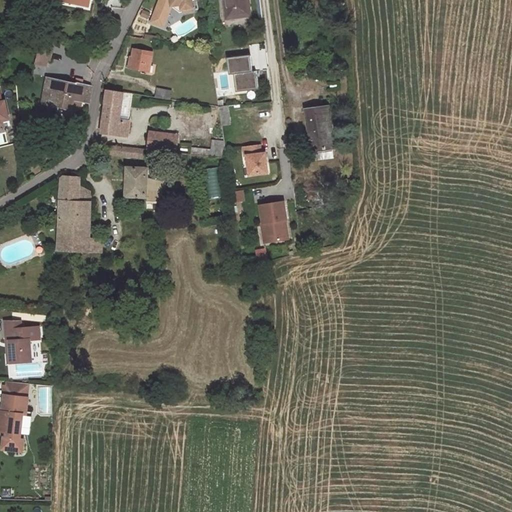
[(193,7),(191,0),(159,0),(151,22),(163,27),(171,6),(181,5),(181,9),(193,7)]
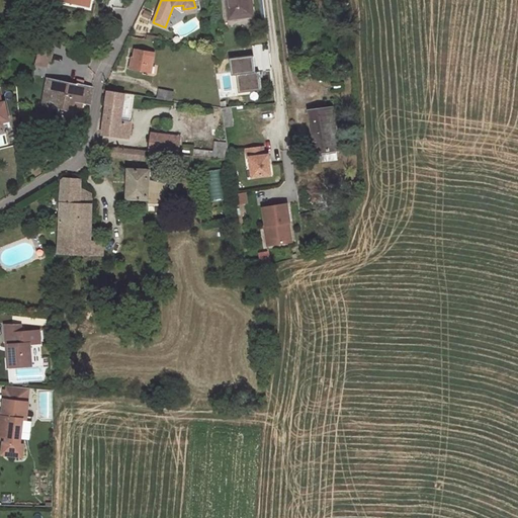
[(252,15),(250,0),(228,0),(231,17),(252,15)]
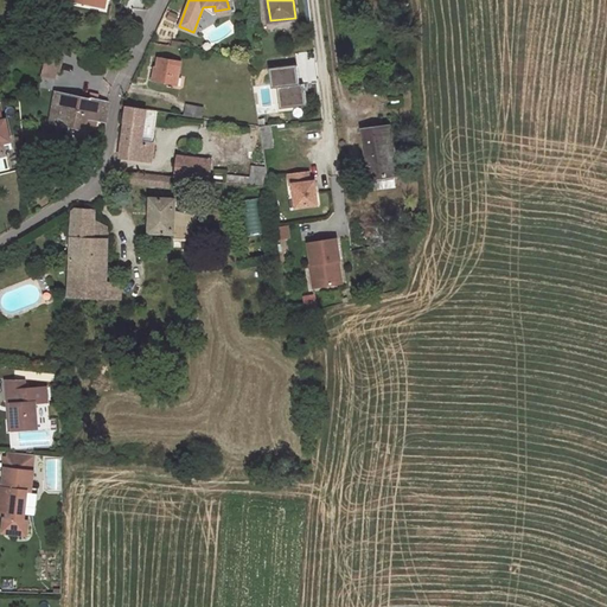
[(57,71),(61,57),(48,53),(44,69),(57,71)]
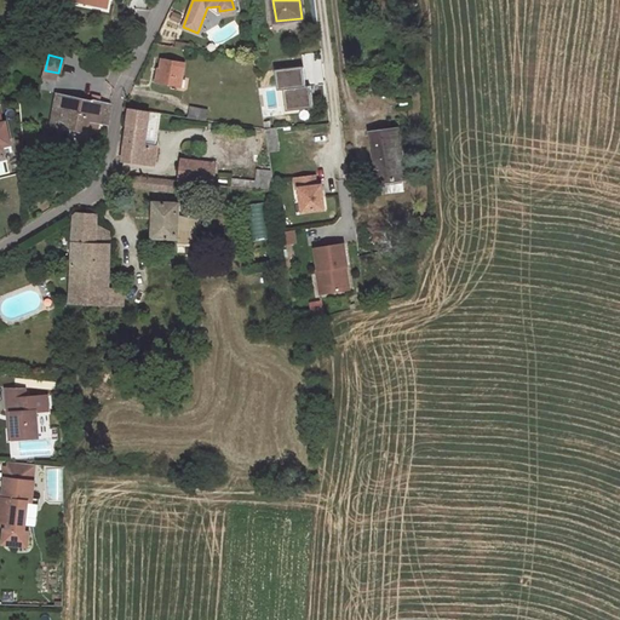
[(182,82),(185,63),(161,59),(160,69),(164,70),(161,84),(181,86),(182,82)]
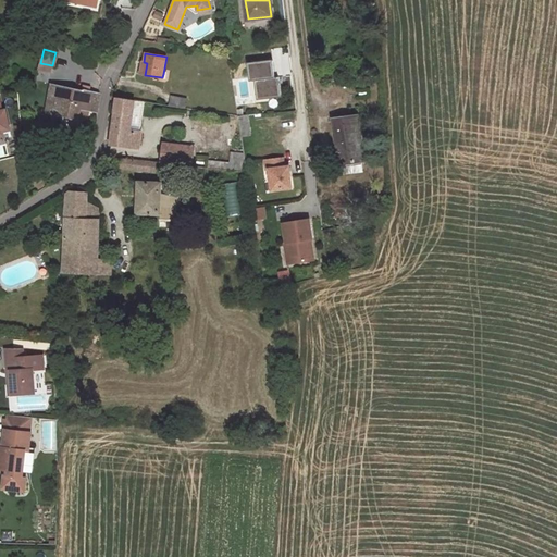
[(244,83),(245,96),(255,96),(255,99),(276,97),(273,60),(247,62),(248,83),(244,83)]
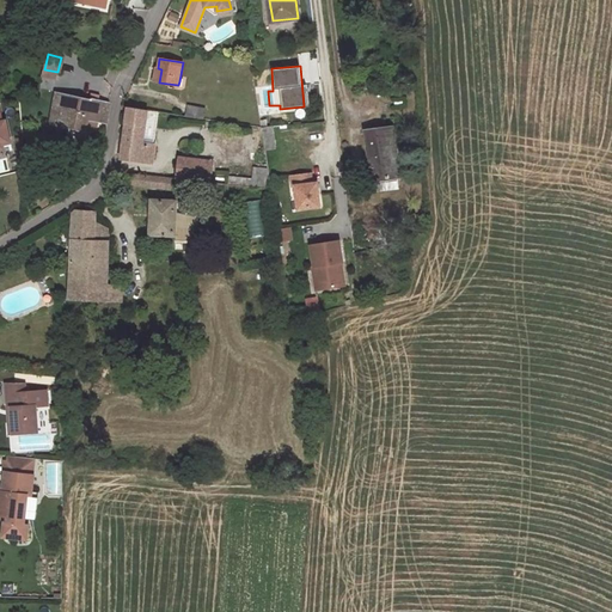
[(55,79),(57,72),(44,69),(42,75),(55,79)]
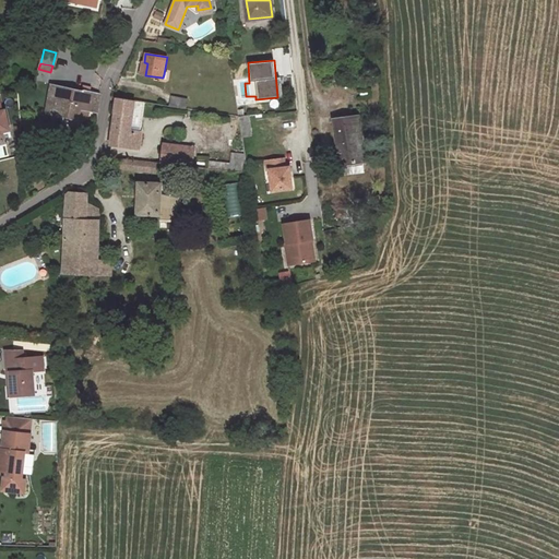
[(97,113),(99,94),(90,92),(91,86),(84,85),(83,90),(83,91),(51,84),(46,114),(79,120),(80,116),(81,109),(88,110),(97,113)]
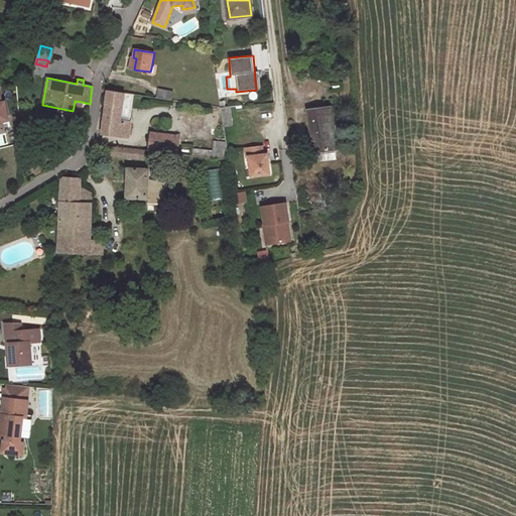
[(170,100),(172,92),(159,90),(157,98),(170,100)]
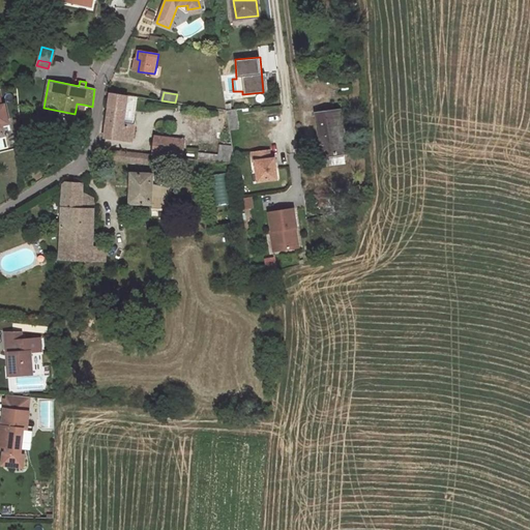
[(124,124),(128,95),(111,93),(105,137),(130,141),(134,125),(124,124)]
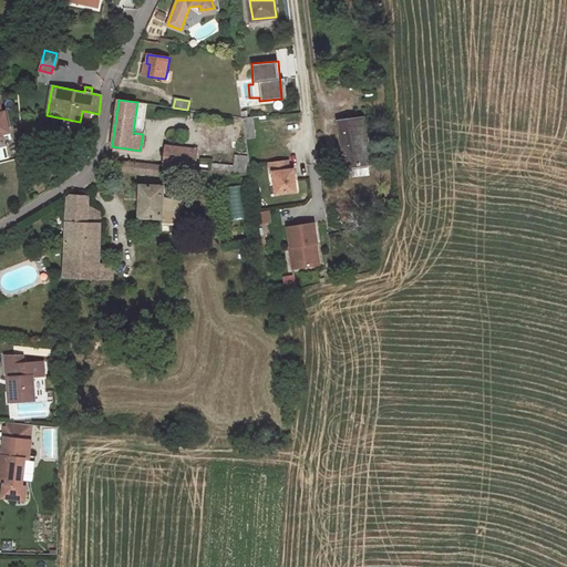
[(2,113),(0,102),(0,134),(10,132),(6,112),(2,113)]
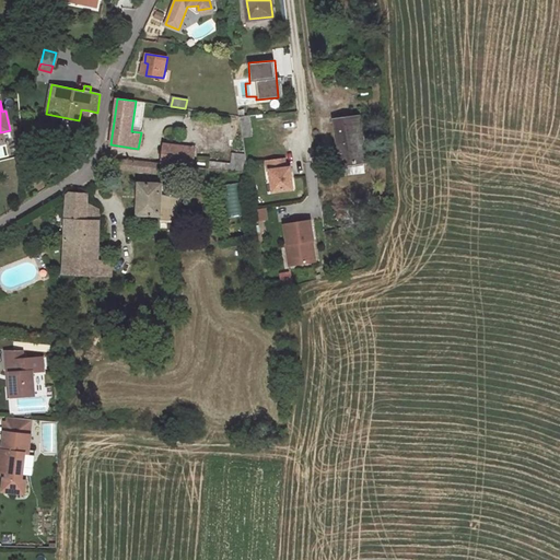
[(141,132),(146,103),(136,101),(131,131),(141,132)]
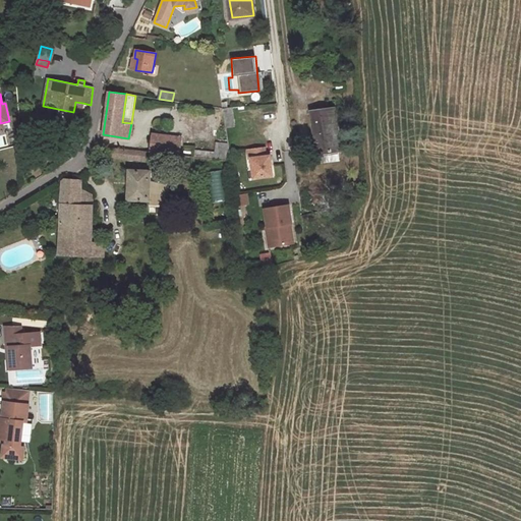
[(234,126),(231,108),(223,108),(226,127),(234,126)]
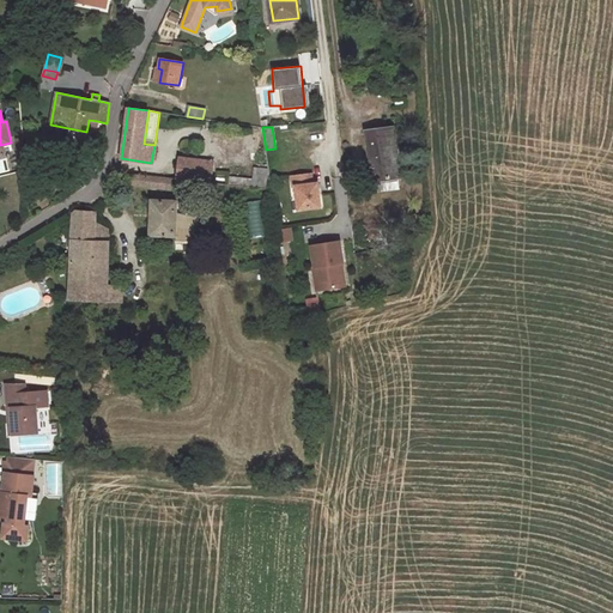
[(394,158),(390,128),(366,131),(370,157),(372,157),(374,164),(371,164),(374,181),(375,190),(400,188),(398,177),(400,177),(398,158),(394,158)]
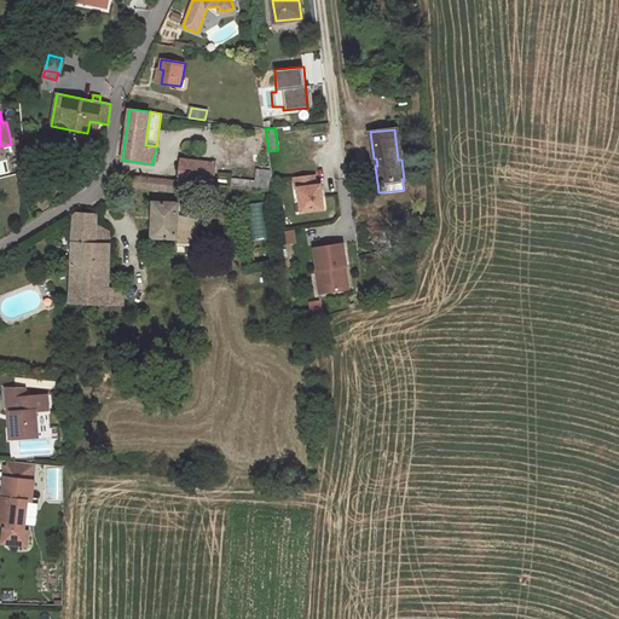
[(212,184),(214,163),(183,160),(181,180),(201,183),(212,184)]
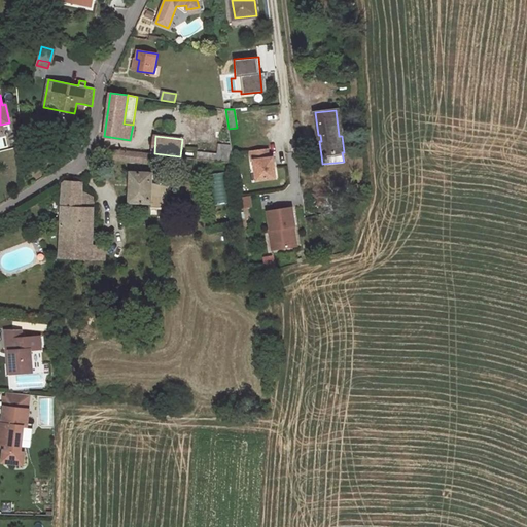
[(217,144),(217,161),(231,161),(231,144),(217,144)]
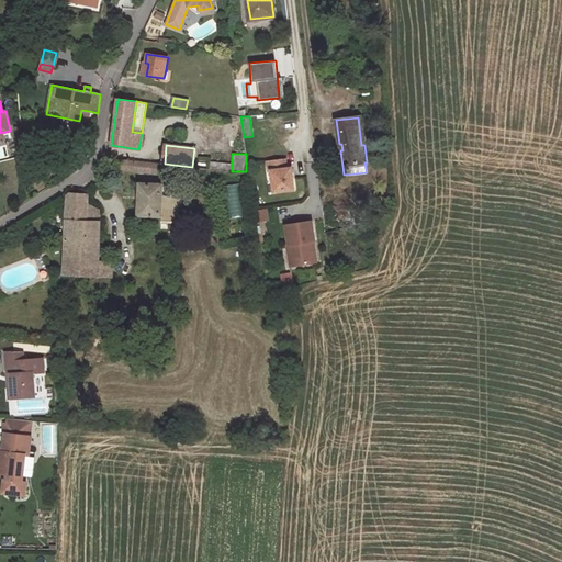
[(294,190),(291,168),(287,168),(285,158),(267,160),(269,171),(271,171),(273,192),(294,190)]
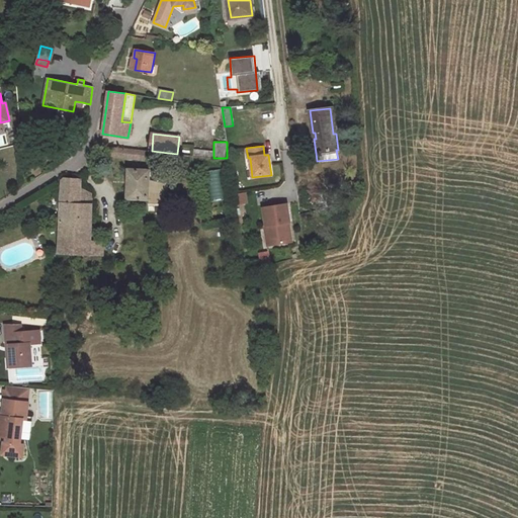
[(145,159),(145,151),(112,147),(111,155),(145,159)]
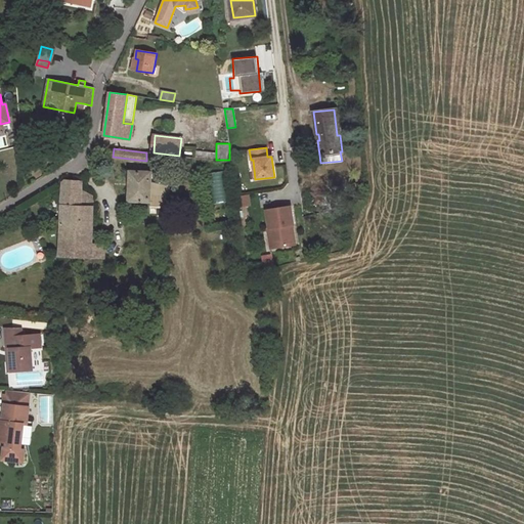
[(169,163),(170,155),(154,153),(153,161),(169,163)]
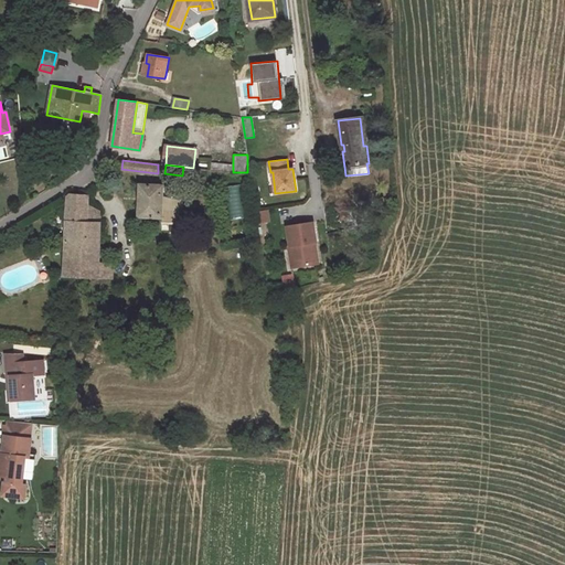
[(162,217),(163,185),(140,184),(139,216),(162,217)]
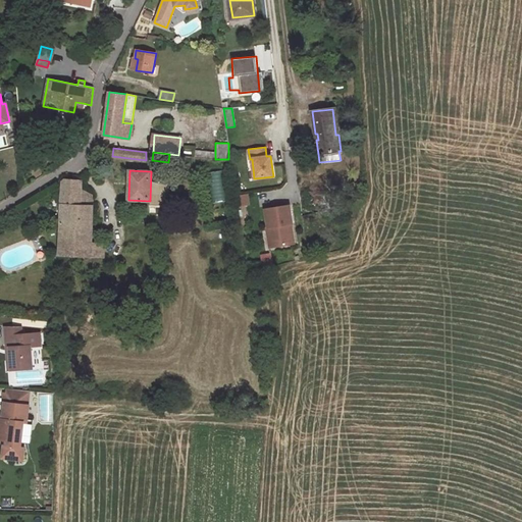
[(228,201),(223,170),(206,173),(211,204),(228,201)]
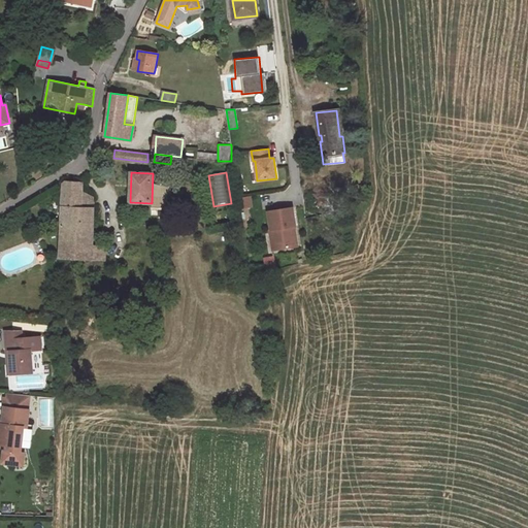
[(93,226),(94,208),(81,207),(83,194),(83,183),(66,182),(63,184),(62,205),(60,259),(92,260),(92,246),(93,237),(91,237),(92,226),(93,226)]
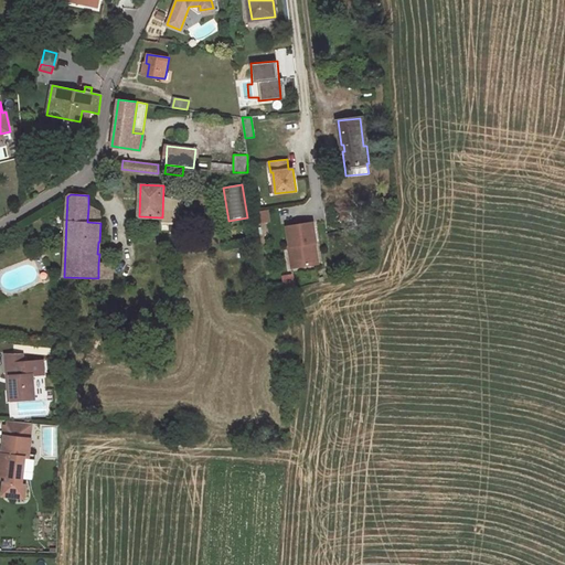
[(387,208),(384,198),(377,199),(381,210),(387,208)]
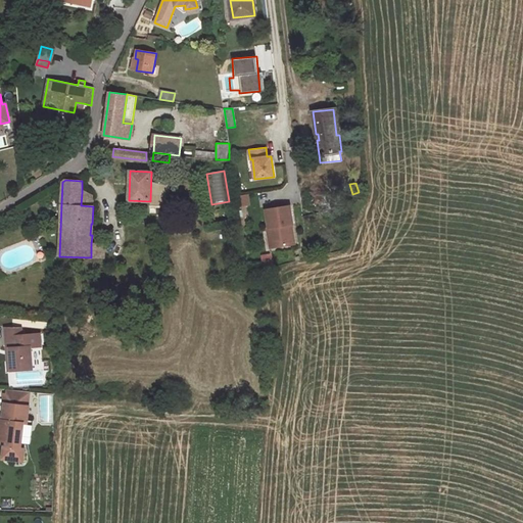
[(93,206),(93,198),(82,192),(81,205),(93,206)]
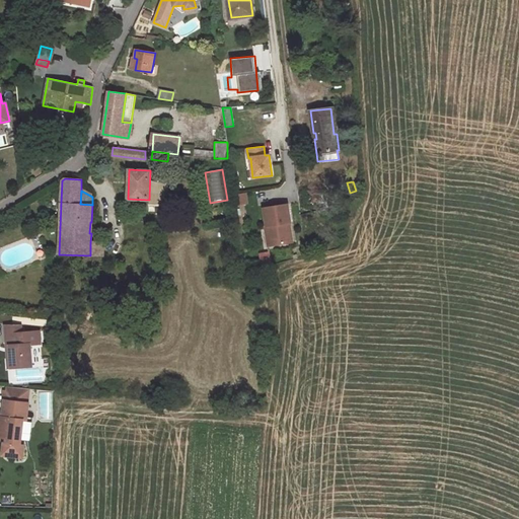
[(247,203),(245,193),(235,195),(237,205),(247,203)]
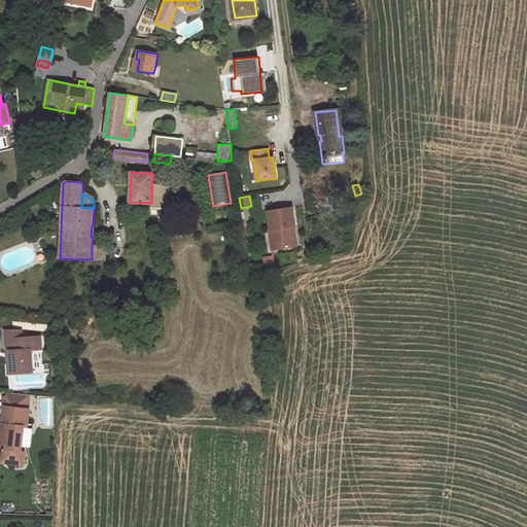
[(295,226),(292,207),(268,211),(271,230),(270,230),(271,238),(276,238),(278,249),(296,246),(294,233),(293,234),(291,227),(293,226),(295,226)]
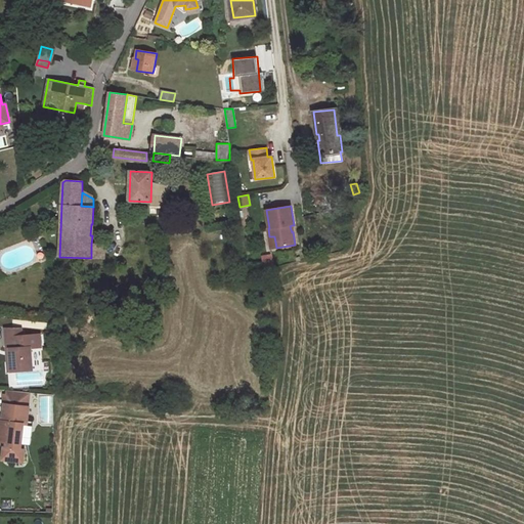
[(103,258),(104,245),(91,245),(91,258),(103,258)]
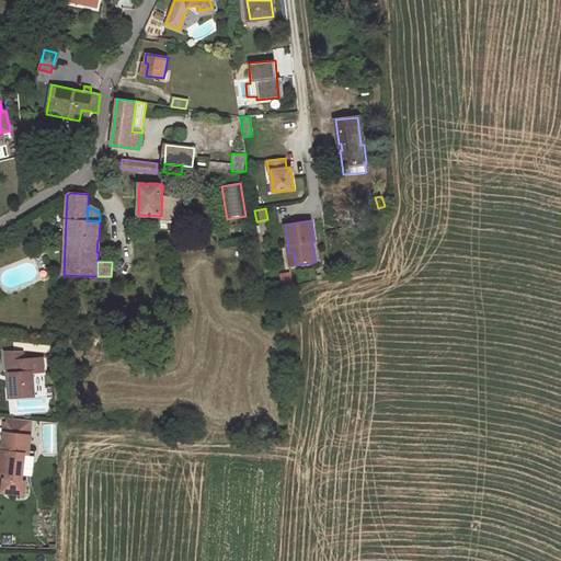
[(43,371),(43,358),(23,359),(22,352),(6,352),(8,374),(10,374),(12,397),(34,396),(32,373),(43,371)]
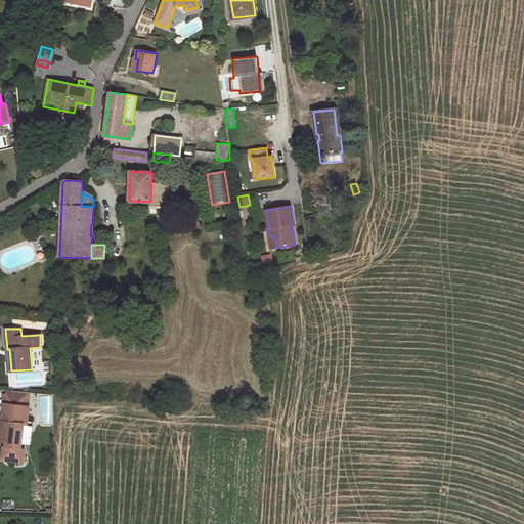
[(27,425),(29,407),(28,407),(29,398),(5,395),(2,421),(0,440),(0,441),(7,442),(6,447),(4,447),(2,460),(23,462),(24,449),(20,449),(22,444),(22,437),(24,426),(24,425),(27,425)]
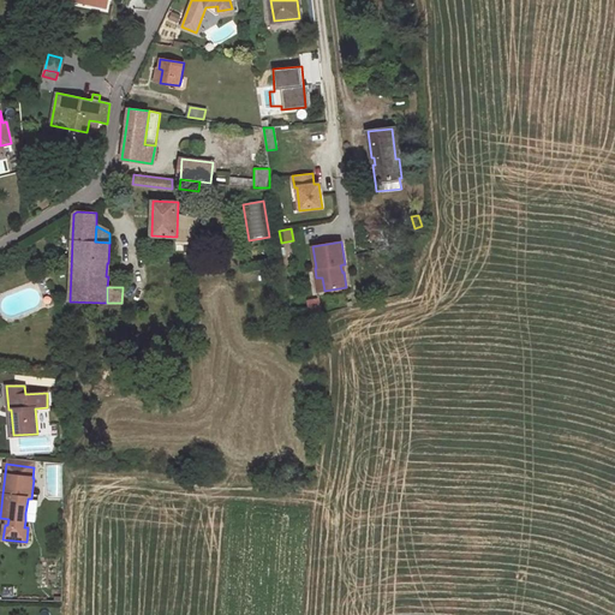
[(36,514),(39,501),(28,500),(25,513),(29,514),(36,514)]
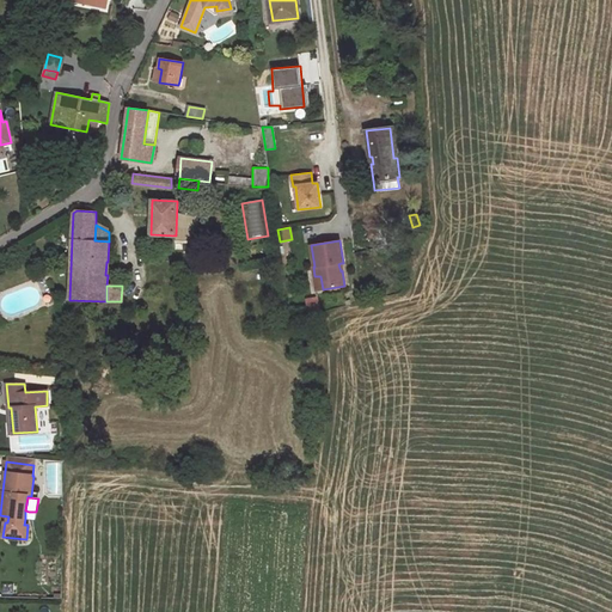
All buildings are outlined.
